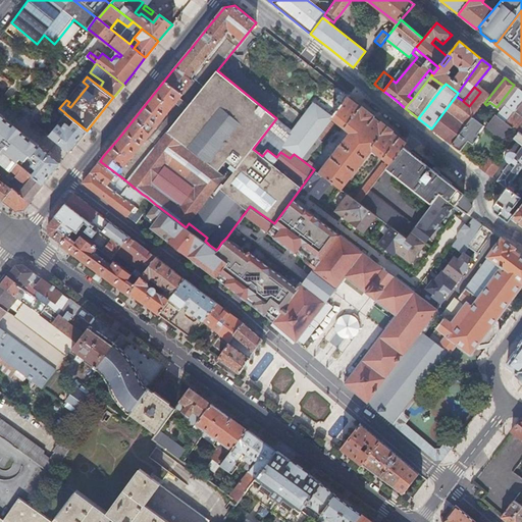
[(521,102),(521,91),(518,88),(506,104),(505,104),(497,113),(501,117),(507,121),(521,102)]
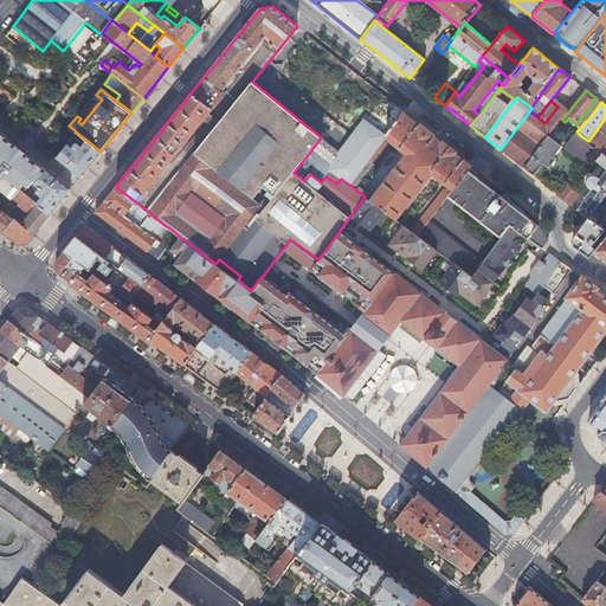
[(529,111),(501,149),(510,158),(524,168),(548,135),(555,127),(560,118),(562,120),(567,114),(558,107),(545,123),(537,117),(529,111)]
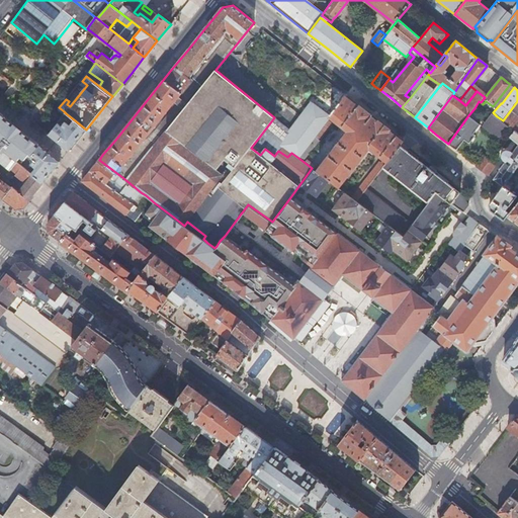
[(356,200),(364,191),(382,167),(400,145),(401,144),(404,141),(376,119),(346,95),(337,107),(335,109),(331,115),(330,116),(342,126),(344,124),(352,131),(346,137),(344,136),(317,171),(328,179),(338,187),(365,151),(364,150),(367,146),(382,158),(380,162),(379,161),(352,197),(356,200)]
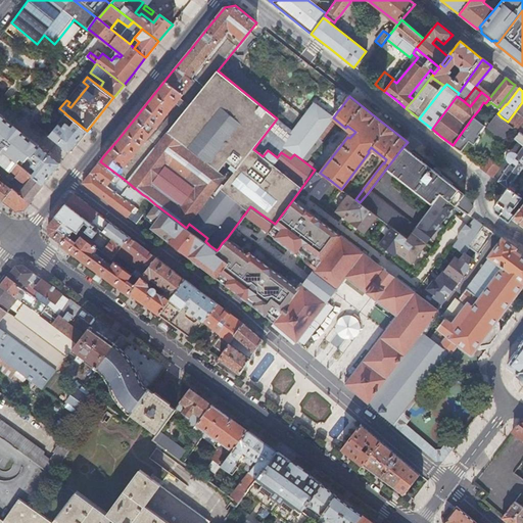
[(328,112),(334,116),(338,110),(320,98),(316,103),(328,112)]
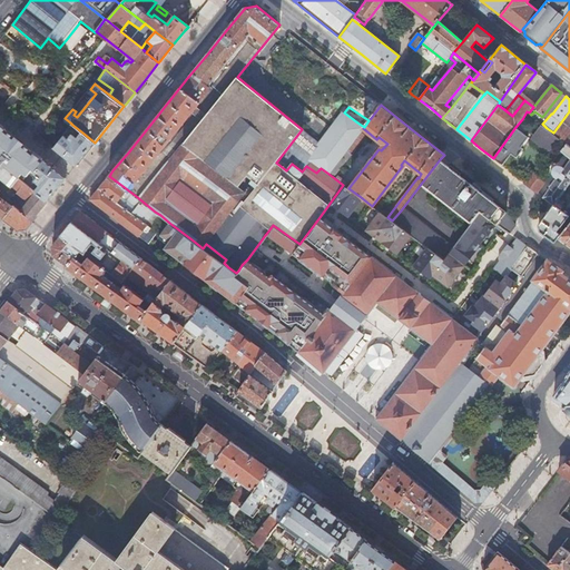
[(531,115),(529,112),(527,111),(522,119),(530,126),(536,118),(531,115)]
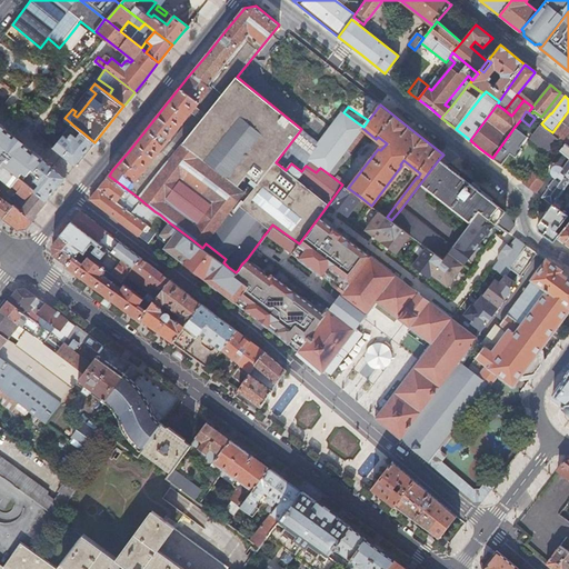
[(568,111),(552,132),(565,143),(568,146),(568,111)]
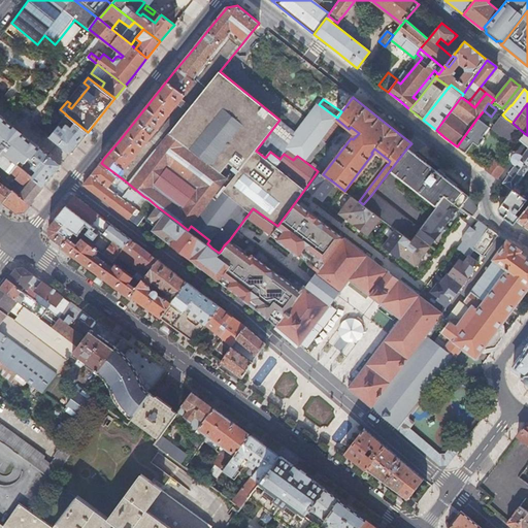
[(334,121),(336,119),(337,118),(331,113),(319,104),(308,118),(305,122),(324,135),(334,121)]
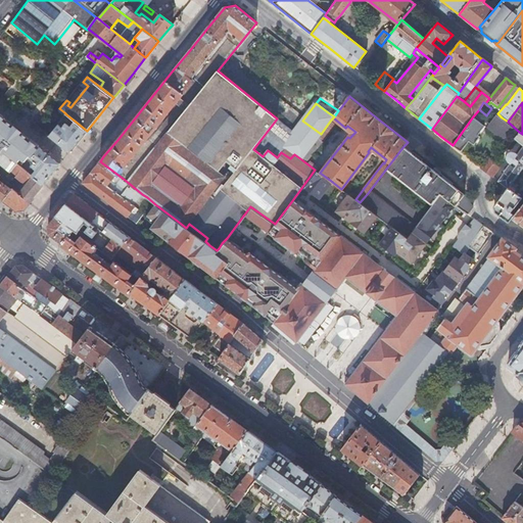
[(33,156),(41,147),(0,113),(0,148),(17,162),(20,158),(25,161),(30,155),(33,156)]
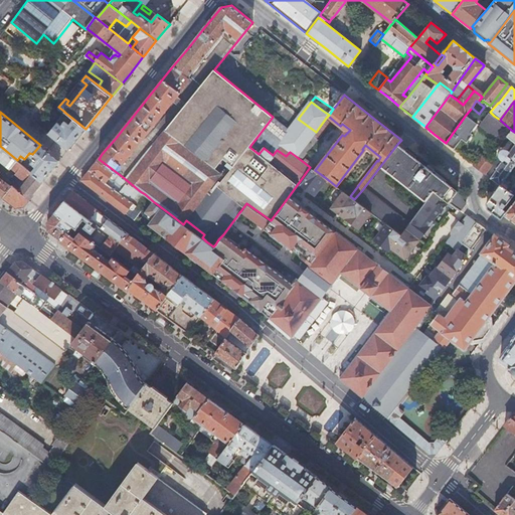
[(466,115),(446,143),(452,147),(454,149),(462,139),(466,143),(472,134),(470,133),(477,124),(466,115)]
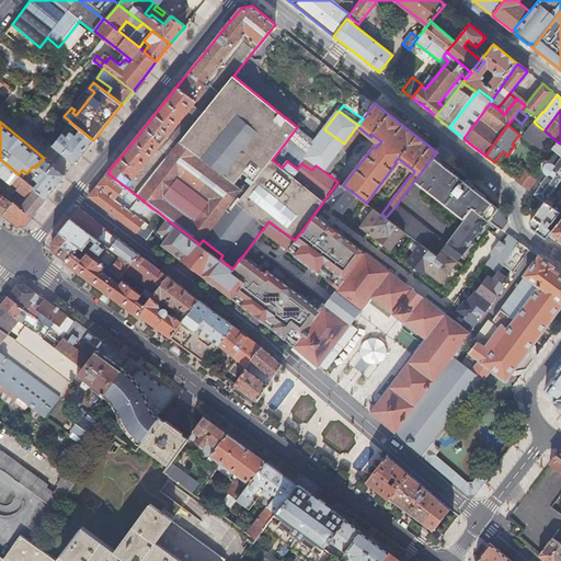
[(359,133),(355,128),(344,144),(341,147),(345,150),(359,133)]
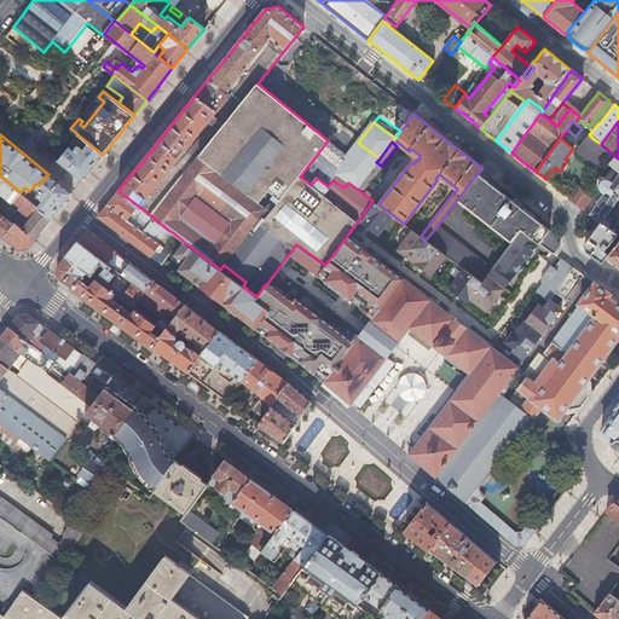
[(348,183),(357,189),(376,162),(380,158),(358,143),(335,173),(337,174),(348,183)]
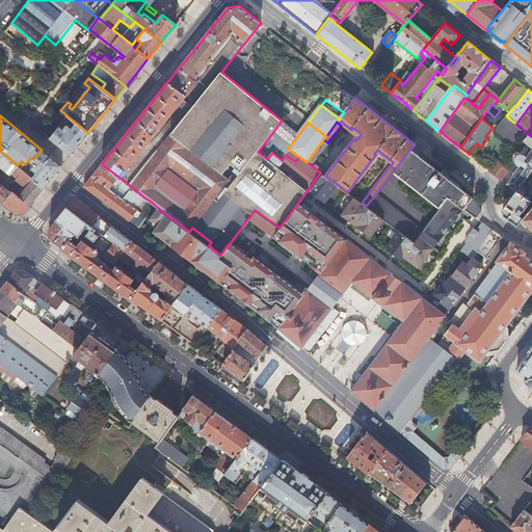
[(88,133),(77,124),(73,128),(71,127),(68,125),(63,130),(60,126),(50,138),(71,155),(79,144),(88,133)]
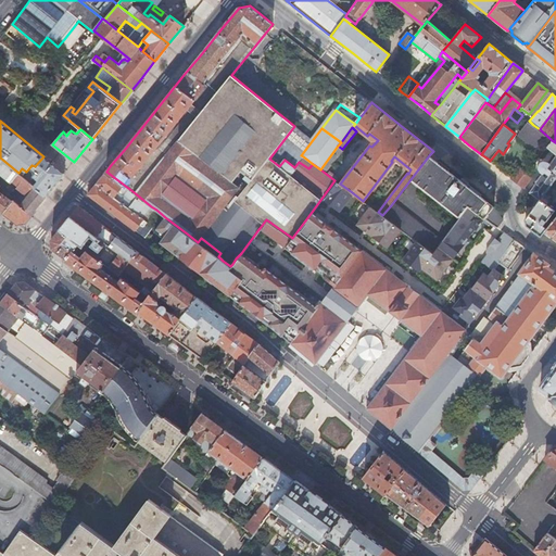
[(555,142),(552,140),(546,147),(551,150),(555,154),(547,166),(546,165),(545,165),(544,165),(543,165),(542,165),(542,166),(541,166),(541,167),(541,168),(541,169),(542,169),(542,171),(544,172),(529,192),(532,194),(539,200),(540,200),(542,196),(555,177),(555,142)]
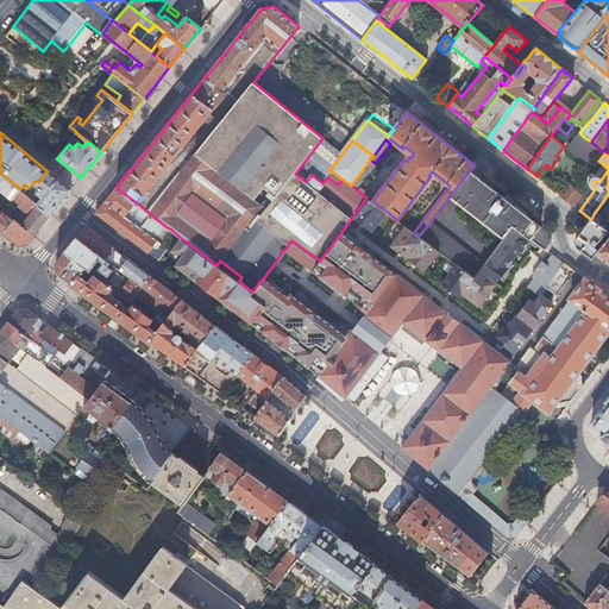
[(351,186),(356,189),(375,163),(370,159),(351,186)]
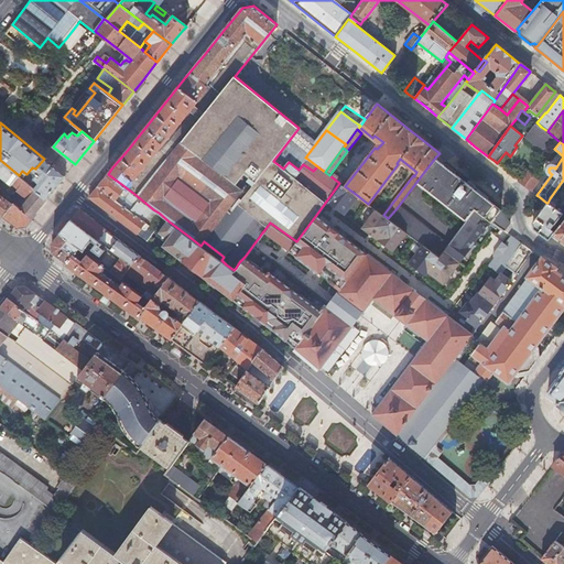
[(435,158),(416,182),(465,220),(474,208),(491,221),(500,228),(501,228),(507,219),(500,209),(498,208),(457,175),(435,158)]
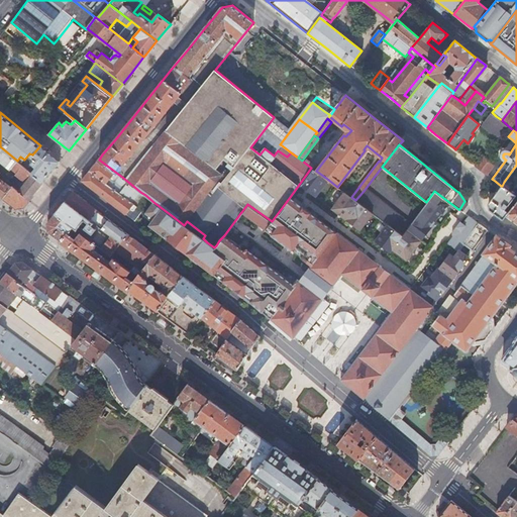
[(29,172),(43,183),(56,168),(60,162),(40,145),(32,154),(31,157),(34,160),(31,164),(36,168),(33,171),(31,170),(29,172)]
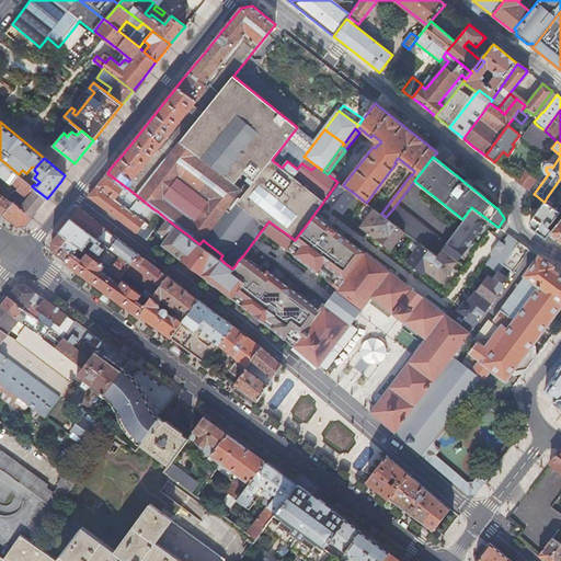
[(311,170),(316,165),(306,158),(301,163),(311,170)]
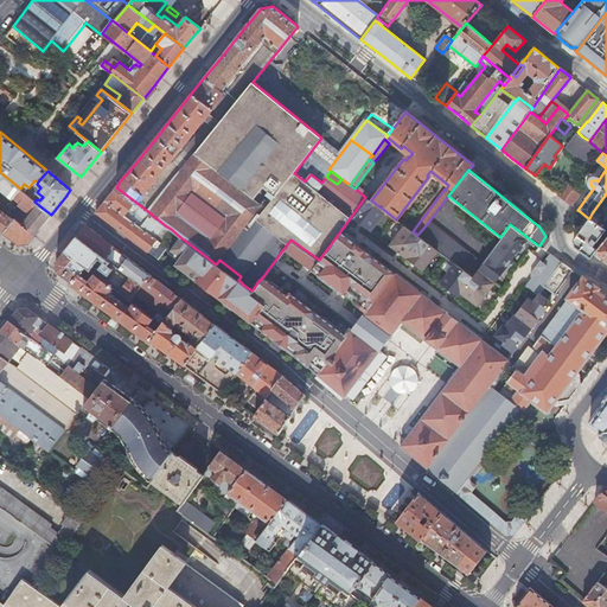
[(20,190),(20,189),(0,172),(0,229),(1,230),(19,243),(29,242),(31,240),(51,215),(34,202),(24,193),(20,190)]
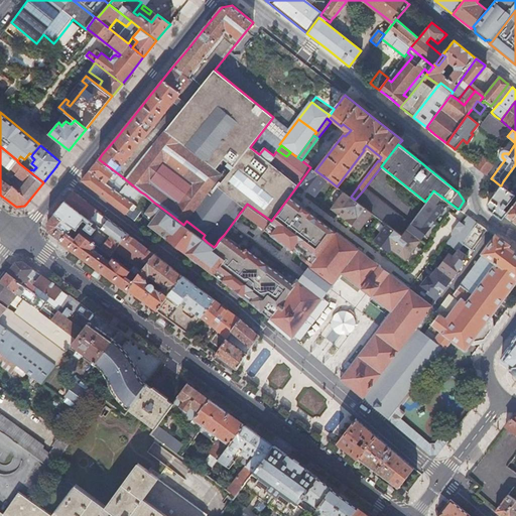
[(475,165),(486,174),(490,168),(493,163),(483,155),(475,165)]
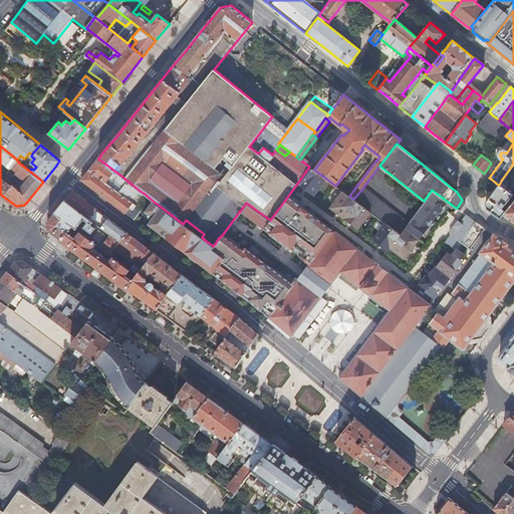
[(132,201),(140,191),(122,177),(118,183),(110,177),(114,171),(98,159),(90,168),(81,180),(103,196),(125,212),(134,202),(132,201)]
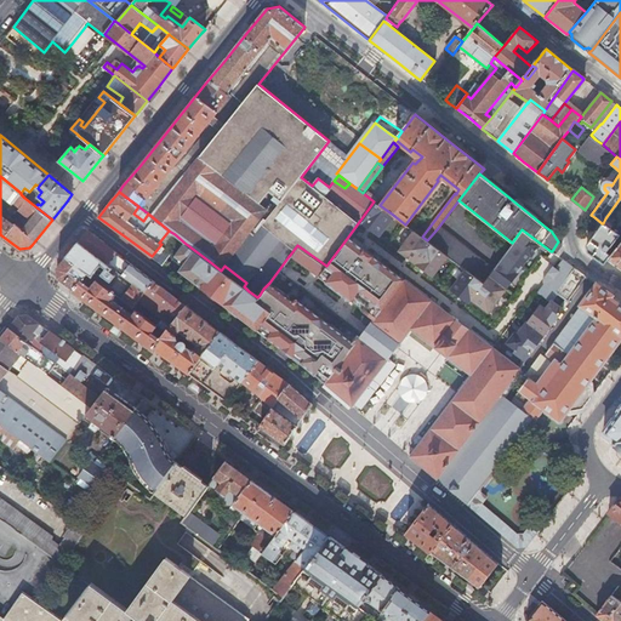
[(375,200),(374,201),(358,223),(359,224),(360,222),(377,235),(393,215),(380,205),(375,200)]
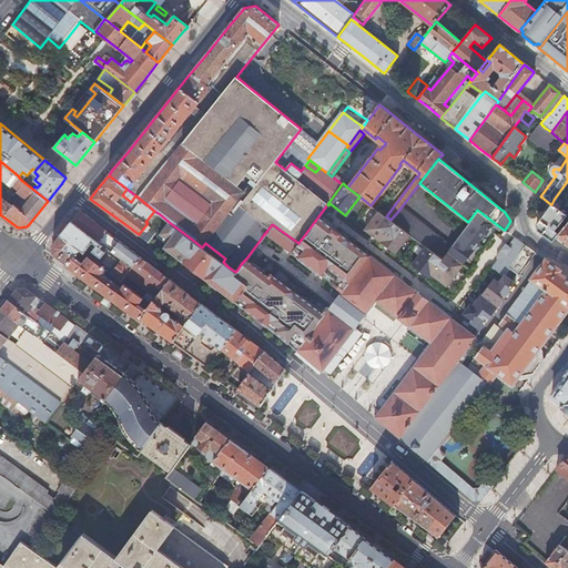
[(551,204),(550,204),(536,224),(537,230),(545,235),(551,241),(558,234),(558,233),(555,230),(566,215),(557,208),(559,204),(554,200),(551,204)]
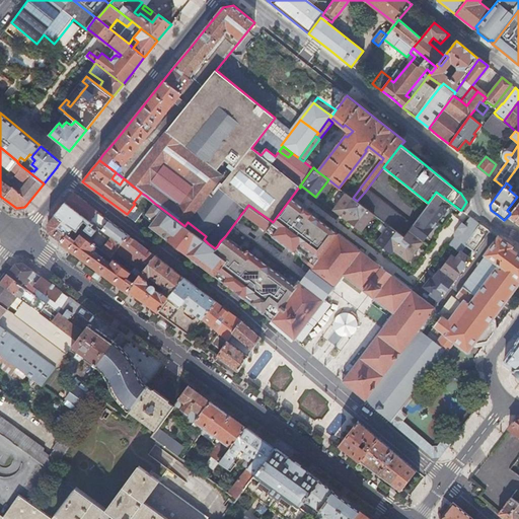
[(69,197),(65,202),(92,222),(93,220),(91,218),(97,210),(93,207),(74,192),(69,197)]
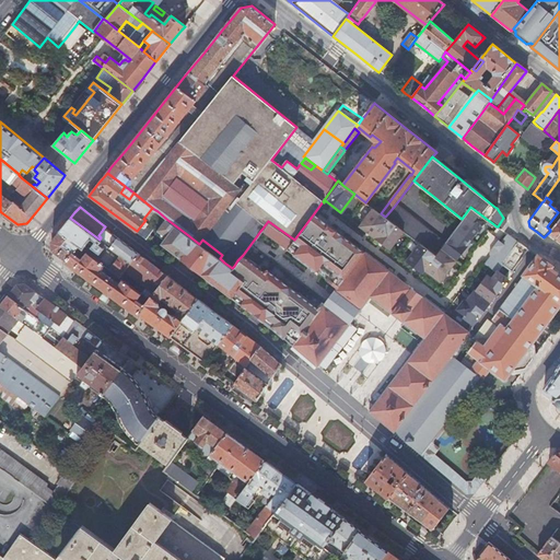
[(389,248),(404,230),(385,217),(381,213),(373,207),(359,225),(389,248)]
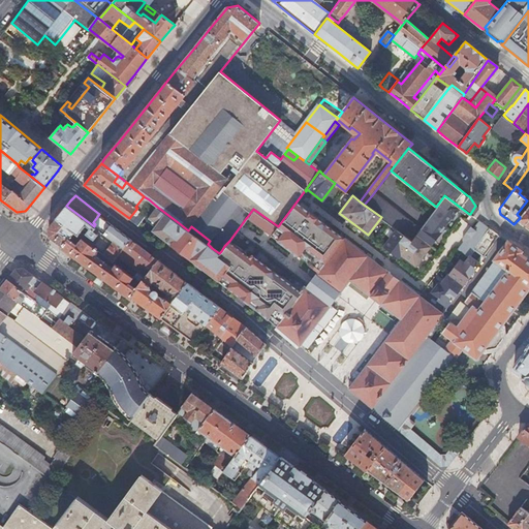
[(418,231),(372,195),(364,205),(381,217),(397,228),(411,240),(418,231)]
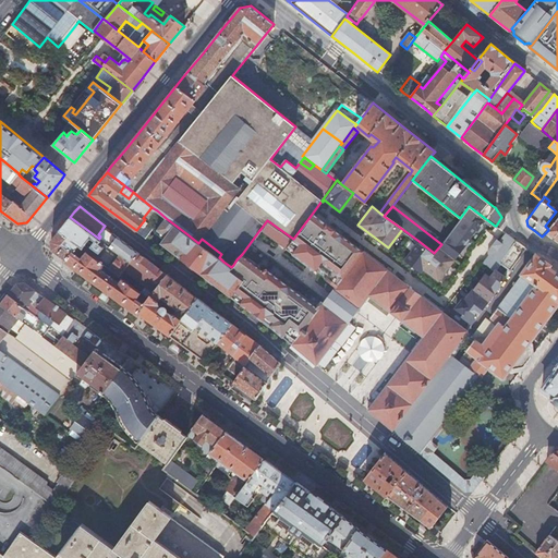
[(486,219),(469,206),(460,218),(441,244),(434,253),(419,241),(404,259),(420,271),(423,267),(438,279),(465,245),(464,244),(476,229),(477,230),(486,219)]
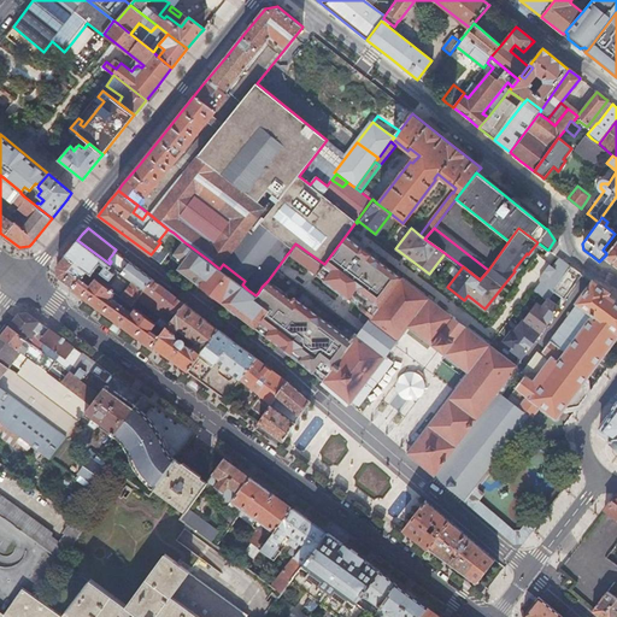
[(469,372),(407,453),(410,454),(425,468),(434,475),(442,482),(452,489),(465,500),(477,485),(530,416),(518,406),(498,391),(516,365),(464,327),(459,322),(452,317),(430,300),(433,297),(428,294),(427,297),(346,235),(324,264),(295,244),(288,253),(371,316),(368,321),(362,329),(357,334),(354,333),(350,340),(294,297),(292,299),(268,281),(262,287),(258,293),(256,295),(247,289),(242,285),(230,276),(224,271),(219,269),(207,259),(183,241),(172,257),(182,264),(180,269),(181,270),(215,297),(248,321),(282,347),(300,360),(310,368),(336,392),(350,403),(385,356),(389,350),(395,341),(407,325),(432,345),(438,350),(444,353),(469,372)]
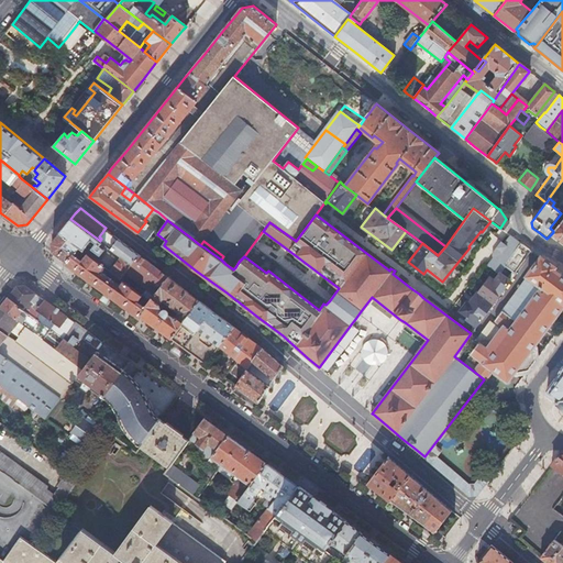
[(88,253),(105,266),(107,268),(109,265),(106,263),(112,254),(100,245),(102,243),(100,241),(70,219),(68,221),(61,232),(79,246),(88,253)]
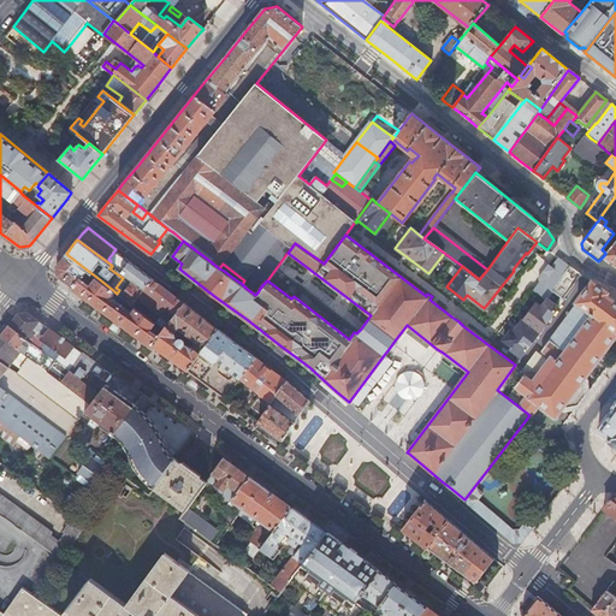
[(615,240),(605,254),(615,261),(615,240)]
